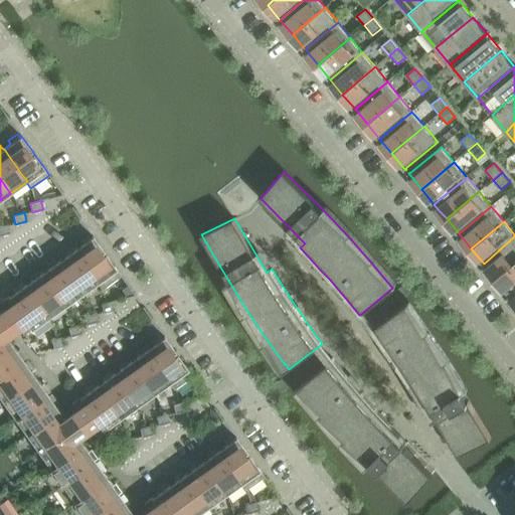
[(7,224),(0,225),(0,235),(10,233),(7,224)]
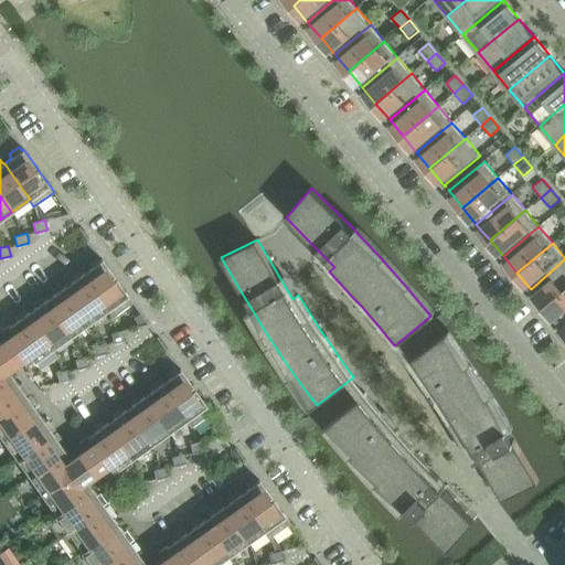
[(89,268),(83,273),(88,280),(103,301),(108,309),(107,310),(113,317),(134,302),(126,291),(125,291),(115,278),(114,276),(102,259),(100,260),(97,257),(87,264),(89,268)]
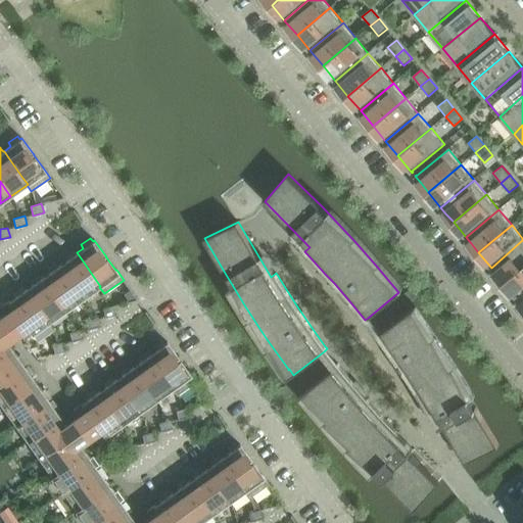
[(522,240),(491,268),(496,274),(504,282),(522,266),(522,240)]
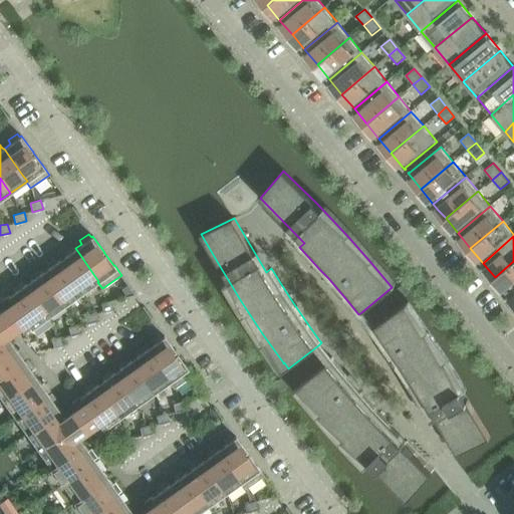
[(65,256),(58,260),(63,267),(76,286),(81,293),(97,282),(98,281),(93,274),(80,255),(75,248),(74,249),(71,245),(62,252),(65,256)]
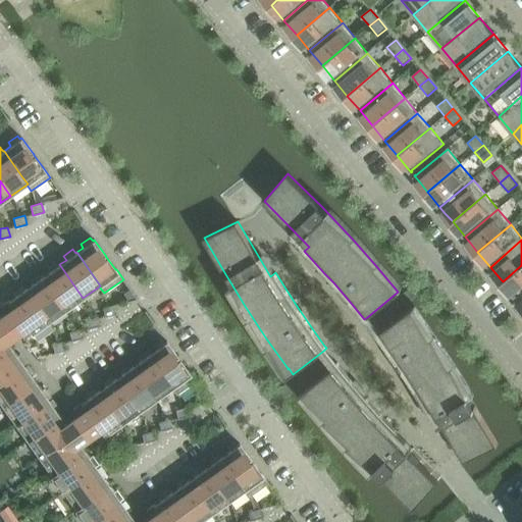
[(49,271),(43,276),(48,283),(61,303),(66,310),(83,298),(77,291),(64,271),(59,264),(58,265),(56,261),(47,268),(49,271)]
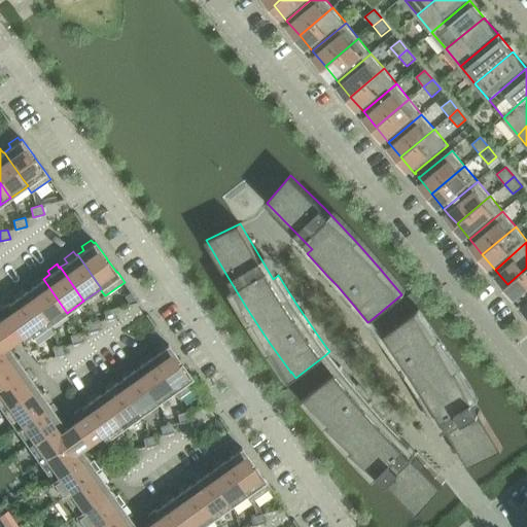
[(526,268),(507,284),(520,300),(526,293),(526,268)]
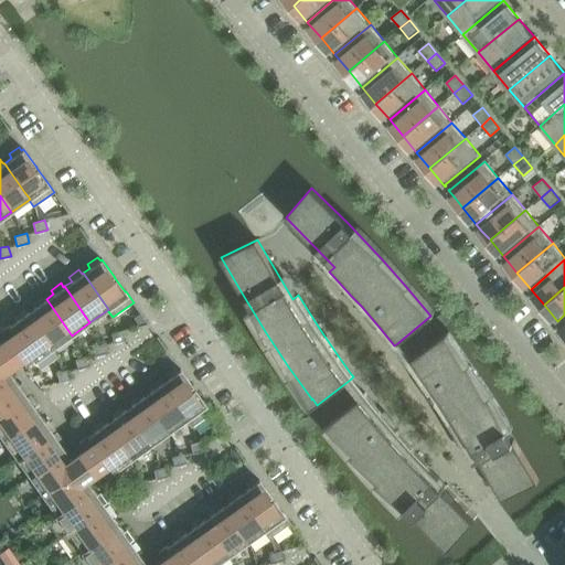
[(32,304),(35,307),(28,312),(33,320),(48,340),(53,349),(72,336),(66,328),(52,307),(46,299),(45,300),(42,296),(32,304)]
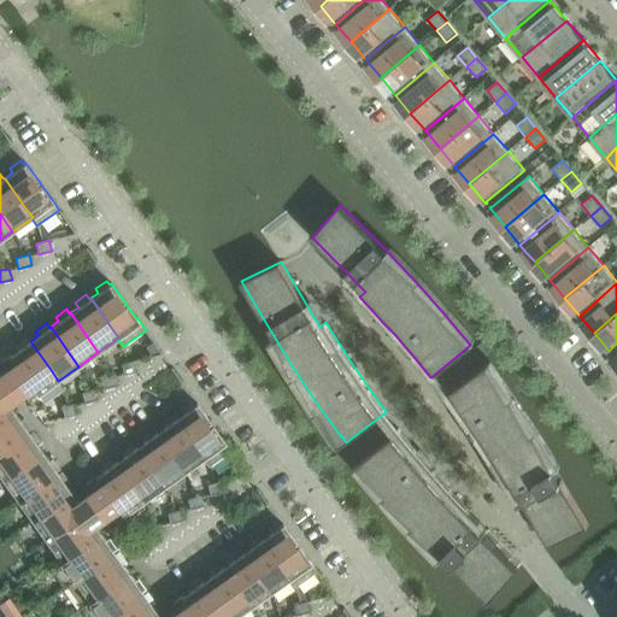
[(18,350),(10,356),(16,364),(19,369),(24,375),(29,382),(31,386),(39,394),(58,381),(52,371),(36,350),(30,341),(29,342),(27,338),(16,345),(18,350)]
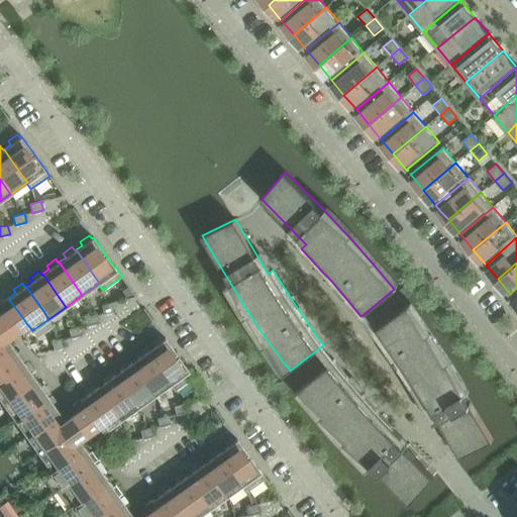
[(128,287),(122,291),(127,298),(134,296),(128,287)]
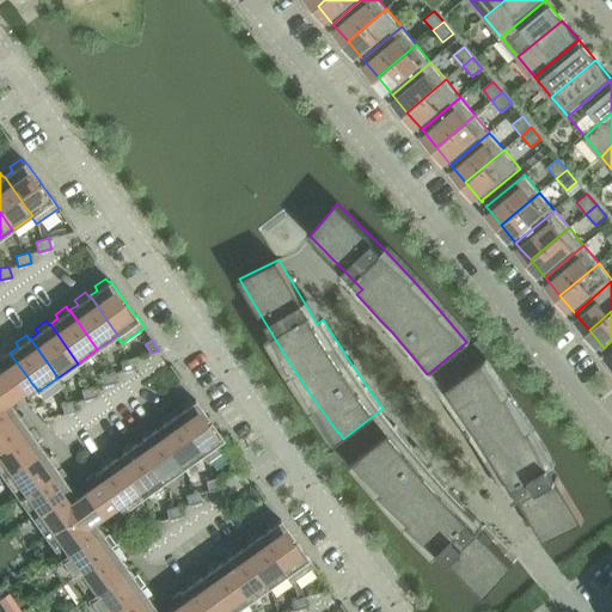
[(0,360),(6,368),(10,372),(19,366),(16,361),(10,353),(0,360)]
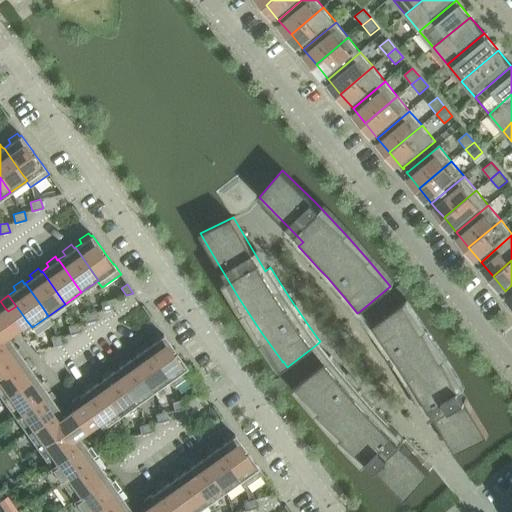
[(112,299),(101,302),(103,311),(114,308),(112,299)]
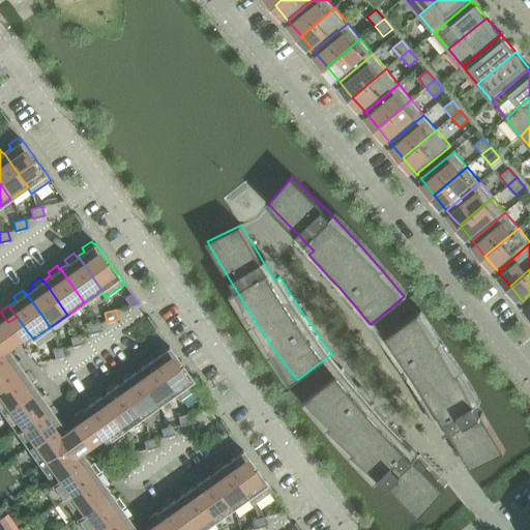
[(447,356),(436,340),(417,314),(384,337),(381,340),(394,357),(413,384),(419,393),(424,403),(433,416),(439,413),(472,468),(505,451),(495,434),(477,404),(463,380),(447,356)]
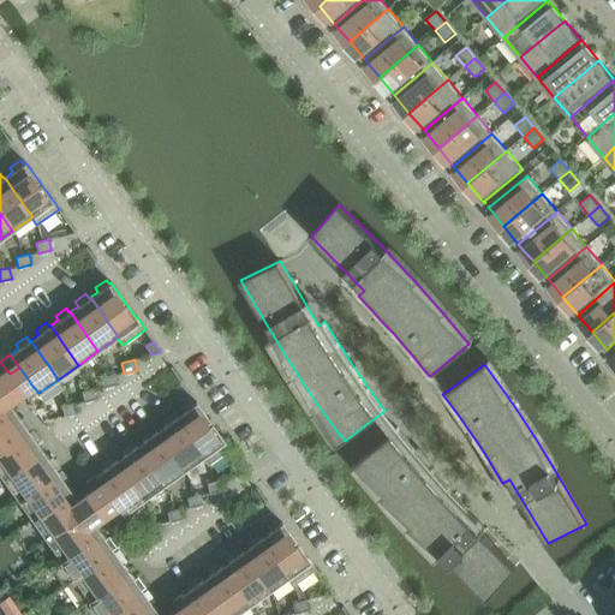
[(6,370),(0,374),(0,375),(7,386),(24,374),(19,368),(10,374),(6,370)]
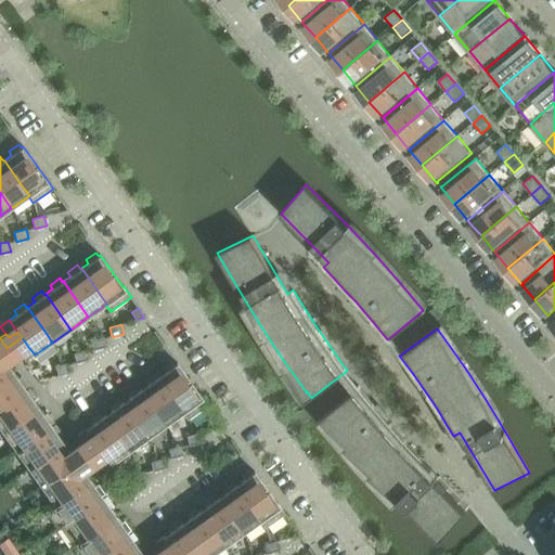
[(22,337),(7,348),(14,358),(20,353),(17,349),(26,344),(22,337)]
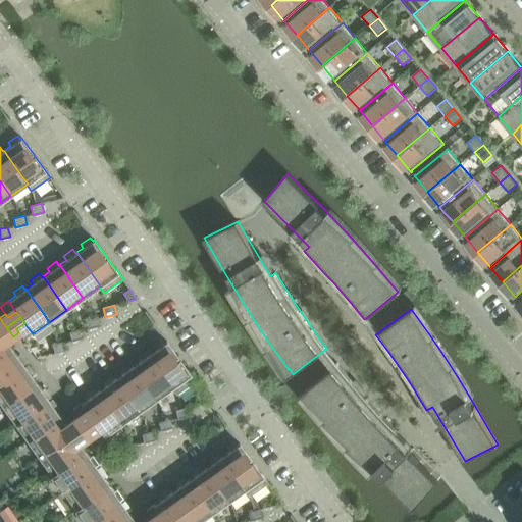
[(100,326),(99,323),(97,317),(86,320),(89,329),(100,326)]
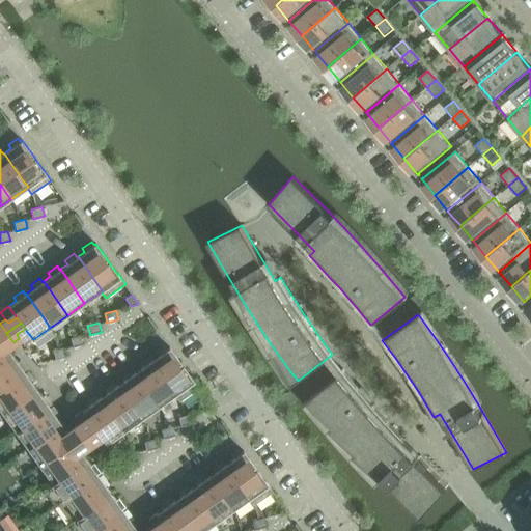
[(373,323),(370,325),(376,333),(382,340),(385,338),(380,330),(373,323)]
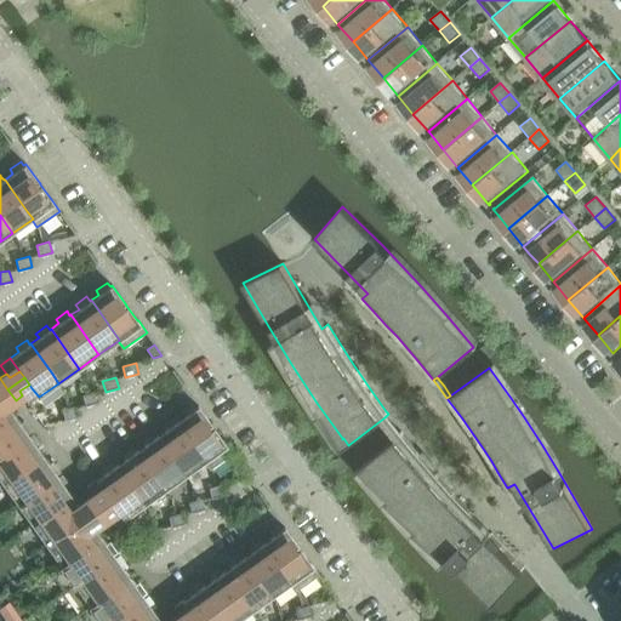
[(29,385),(20,391),(22,396),(28,404),(39,397),(32,388),(29,385)]
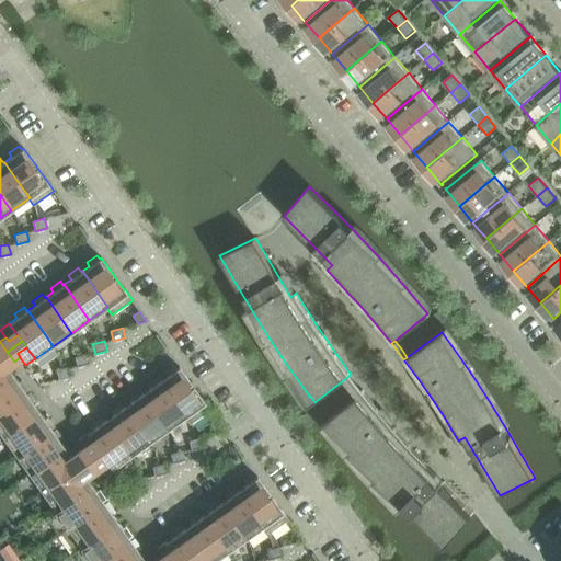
[(7,367),(14,362),(7,352),(0,356),(0,384),(6,380),(13,375),(7,367)]
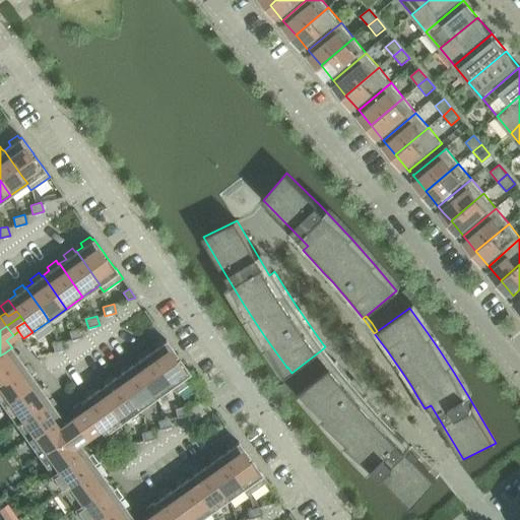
[(82,337),(80,330),(80,328),(69,331),(71,340),(82,337)]
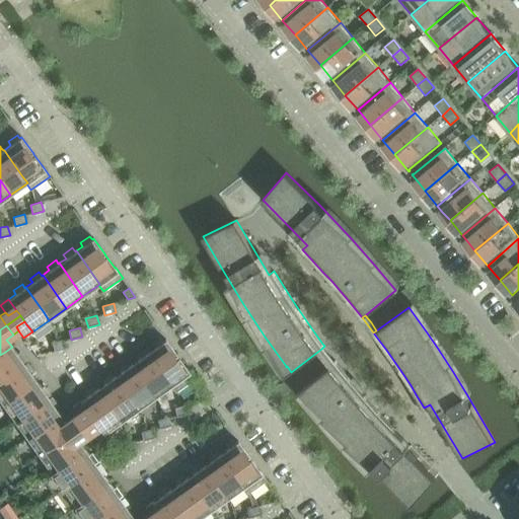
[(166,378),(171,385),(170,386),(175,392),(195,379),(188,369),(187,369),(178,357),(176,355),(165,340),(164,341),(161,338),(152,344),(155,348),(148,352),(153,360),(166,378)]
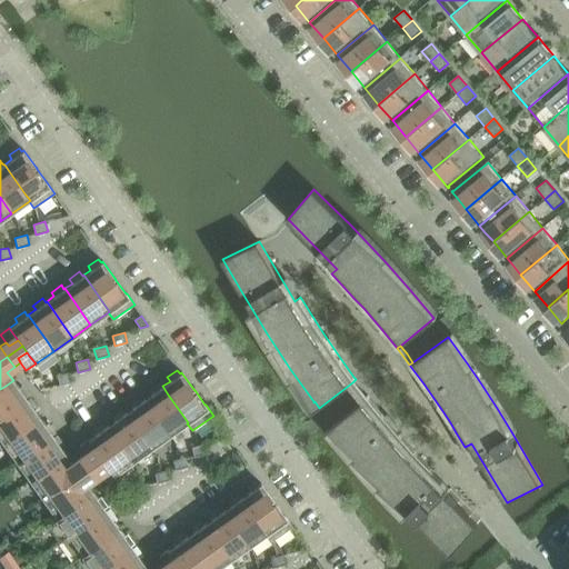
[(71,382),(70,377),(69,372),(57,376),(60,386),(71,382)]
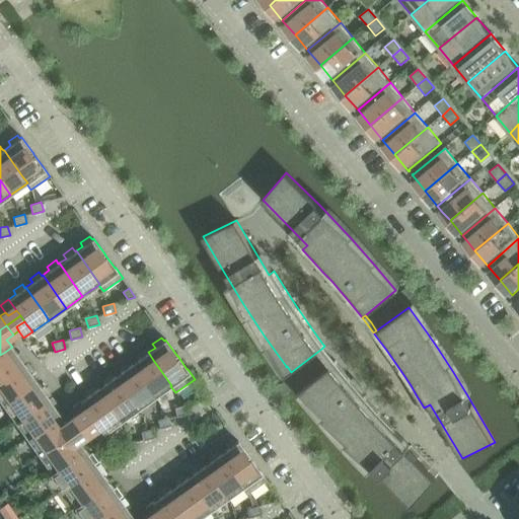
[(330,355),(324,346),(321,349),(328,357),(334,363),(337,361),(330,355)]
